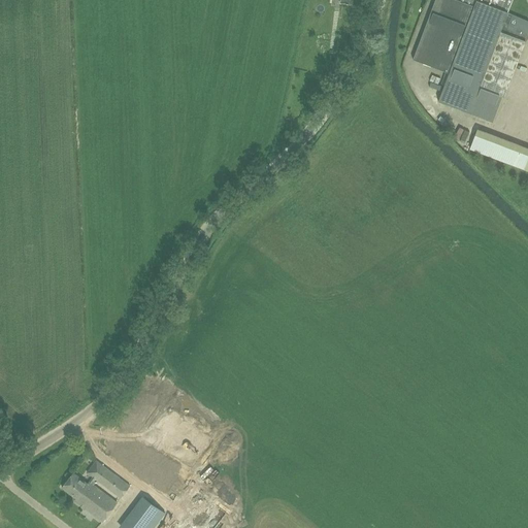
[(527,22),(507,13),(513,0),(435,0),(413,60),(450,73),(438,101),(492,122),(526,36),(527,36),(527,35),(527,22)]
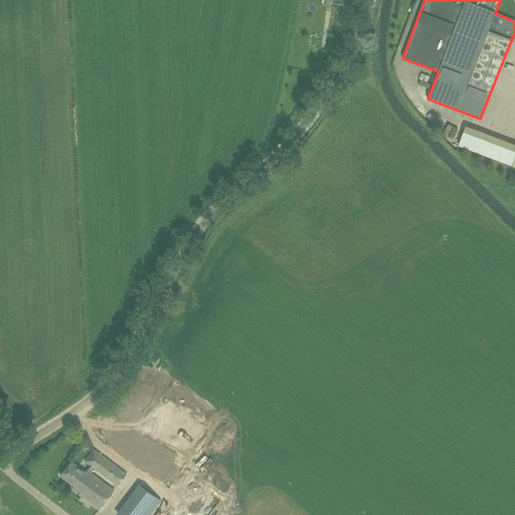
[(485,155),(511,165),(514,155),(514,145),(492,137),(485,155)]
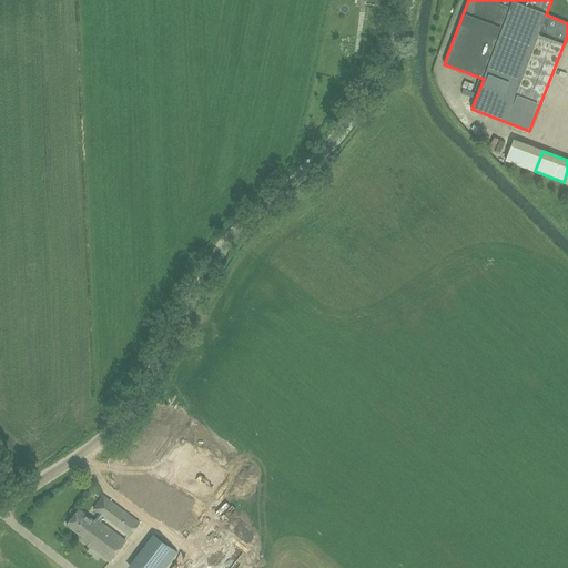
[(102,515),(130,536),(140,523),(110,500),(94,520),(79,509),(67,525),(82,537),(80,539),(87,544),(97,530),(102,524),(101,521),(103,519),(101,517),(102,515)]
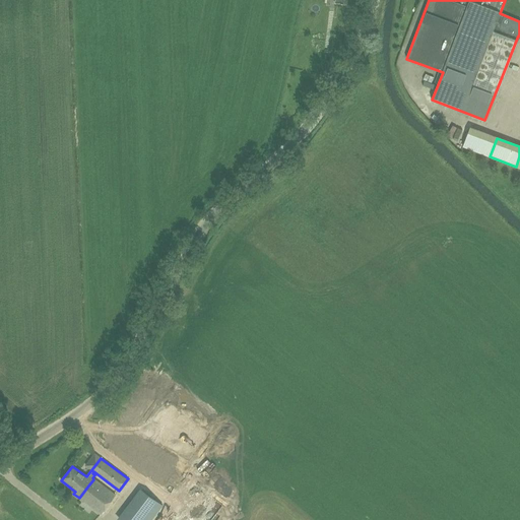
[(116,496),(93,479),(88,485),(79,498),(102,514),(116,496)]
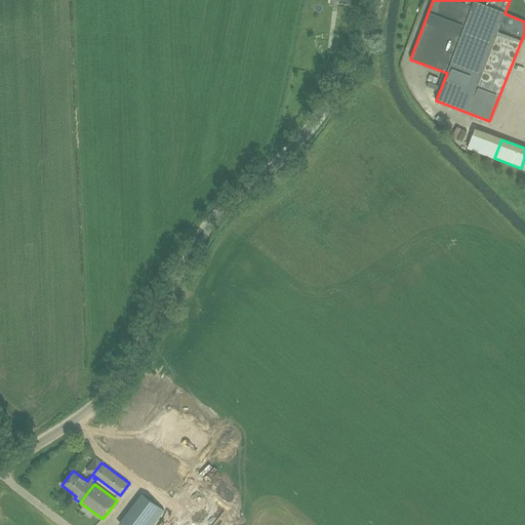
[(124,524),(159,524),(170,510),(145,491),(121,523),(124,524)]
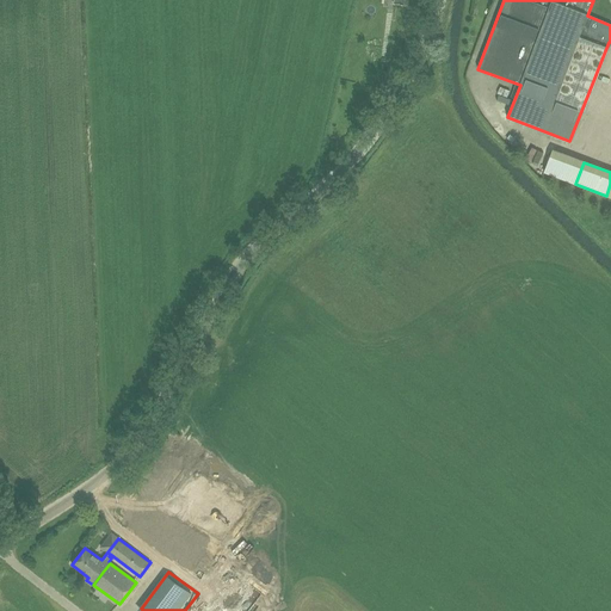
[(258,591),(252,597),(260,604),(266,598),(258,591)]
